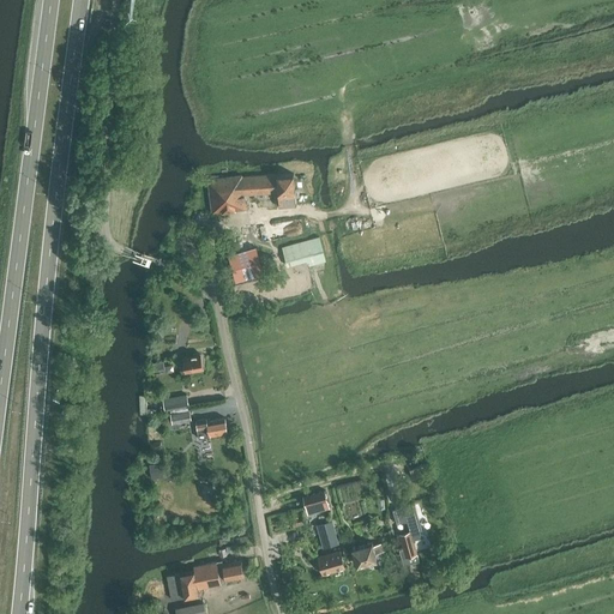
[(281,206),(298,205),(295,173),(278,174),(242,176),(242,175),(208,180),(212,214),(247,209),(245,194),(280,192),(281,206)]
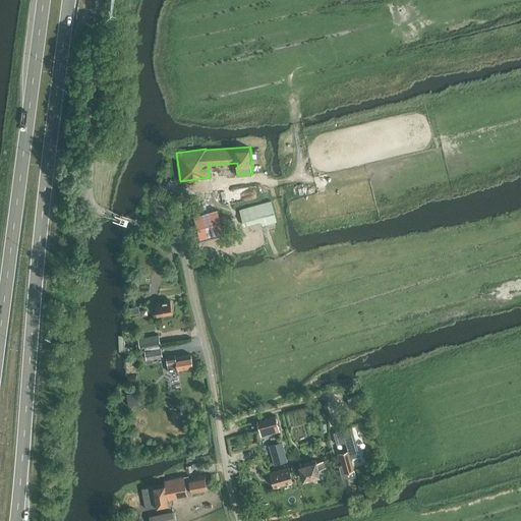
[(271,200),(263,204),(239,211),(244,226),(262,221),(264,225),(277,221),(271,200)]
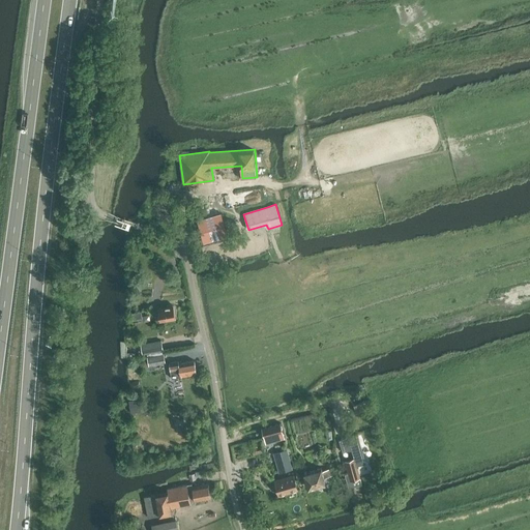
[(230,219),(224,221),(223,215),(202,221),(209,245),(230,239),(228,235),(234,233),(230,219)]
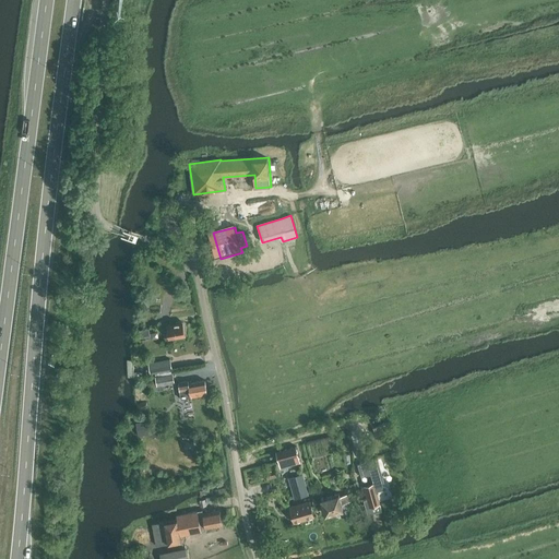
[(166,325),(168,339),(186,335),(183,322),(166,325)]
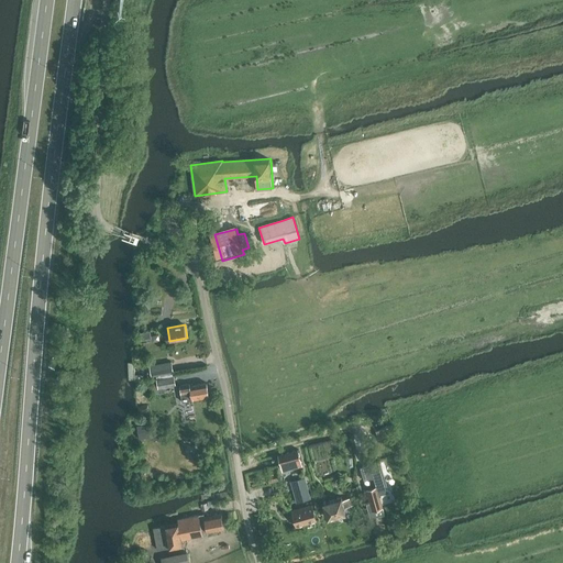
[(141,332),(142,340),(152,338),(151,330),(141,332)]
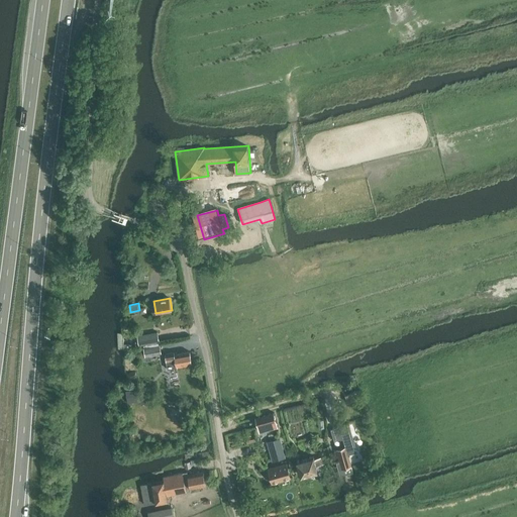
[(137,334),(139,345),(160,341),(158,331),(137,334)]
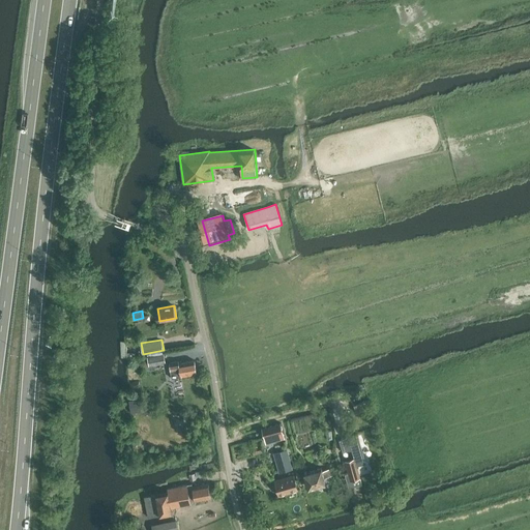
[(147,357),(149,365),(166,362),(164,354),(147,357)]
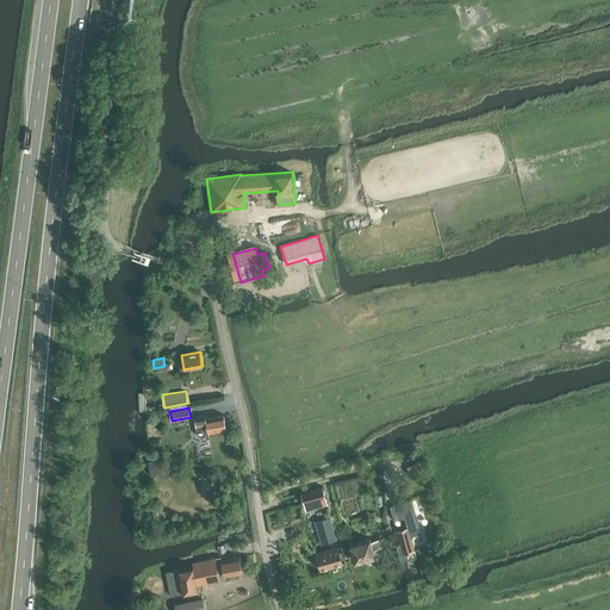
[(194,417),(197,427),(198,436),(209,434),(209,431),(226,428),(224,415),(206,418),(205,416),(194,417)]
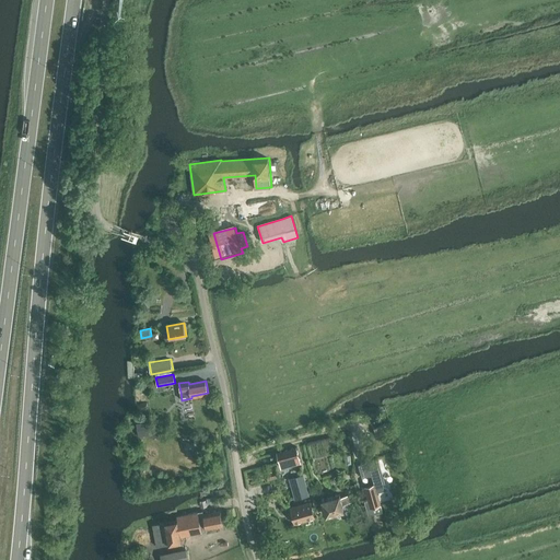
[(138,431),(139,436),(150,435),(150,438),(160,436),(159,428),(138,431)]
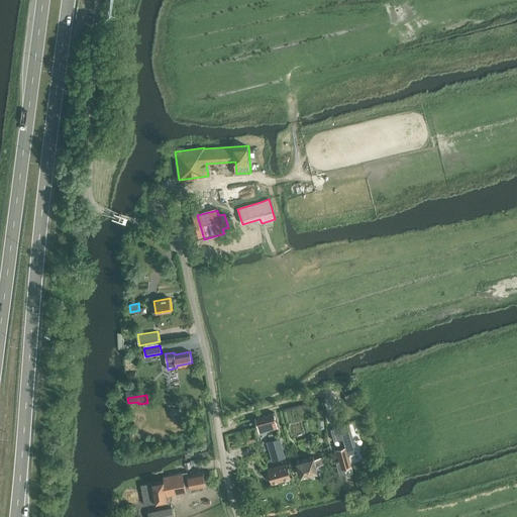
[(274,412),(254,418),(257,427),(269,423),(271,429),(278,427),(274,412)]
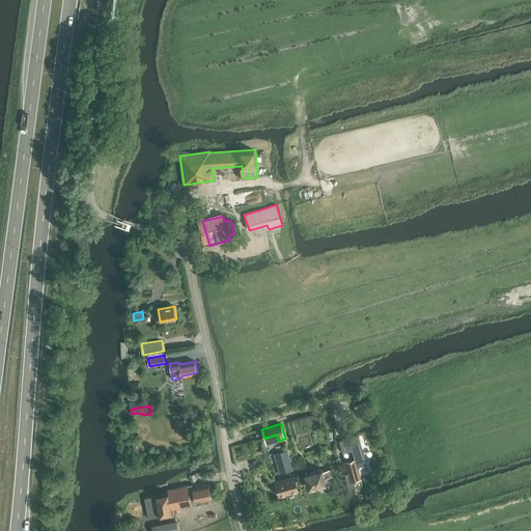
[(358,436),(339,441),(343,452),(352,450),(355,458),(357,467),(366,465),(358,436)]
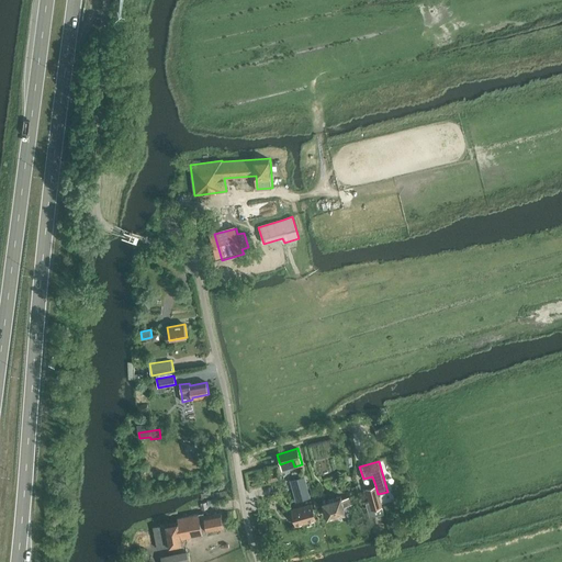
[(304,476),(291,481),(296,501),(310,497),(304,476)]
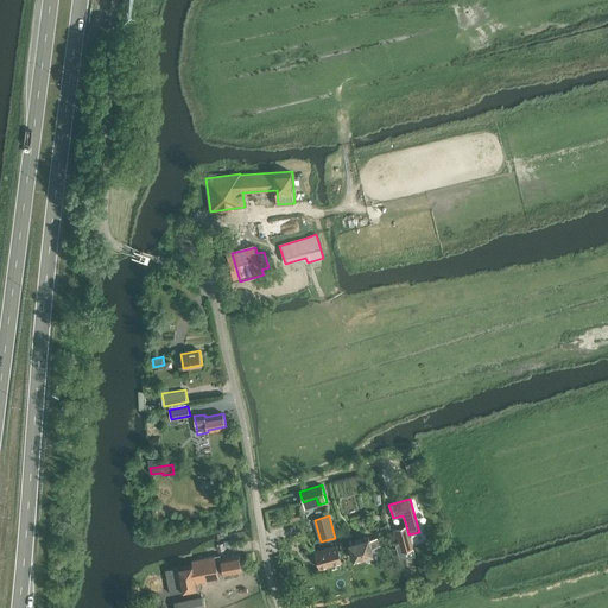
[(406,525),(396,529),(401,551),(412,548),(409,534),(406,525)]
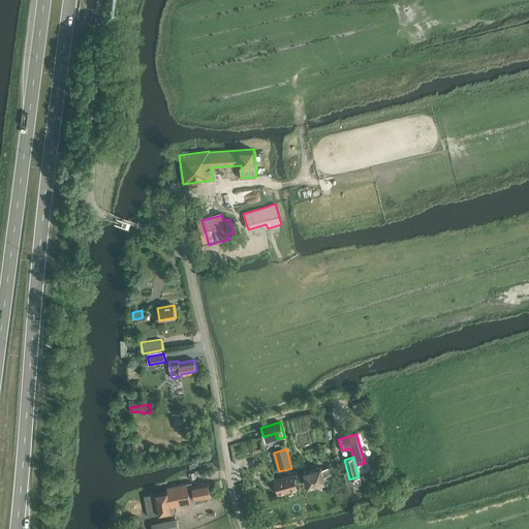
[(332,474),(330,467),(321,469),(320,466),(304,471),(308,487),(324,481),(323,476),(332,474)]
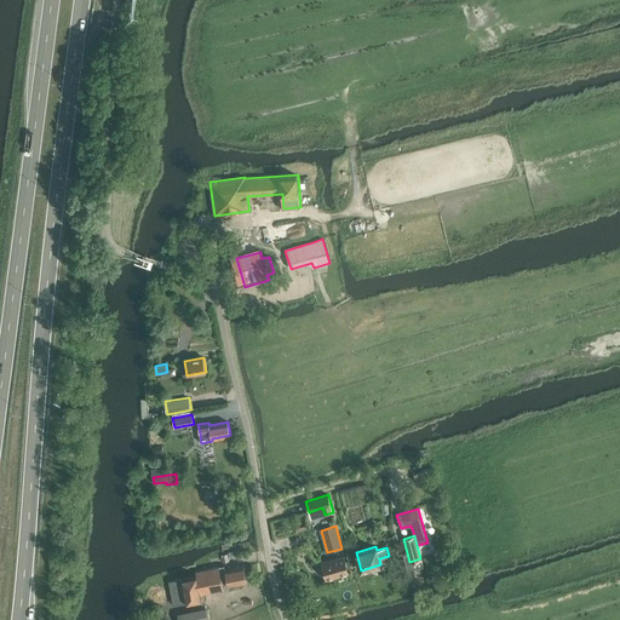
[(321,562),(326,579),(349,573),(344,556),(321,562)]
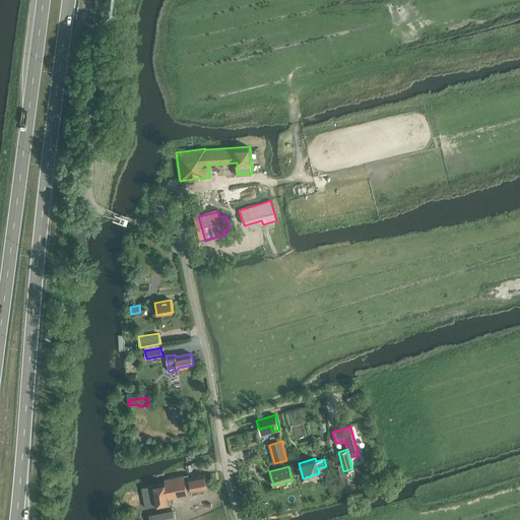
[(166,483),(147,486),(141,488),(145,507),(157,505),(170,503),(169,499),(192,494),(191,491),(188,474),(165,479),(166,483)]
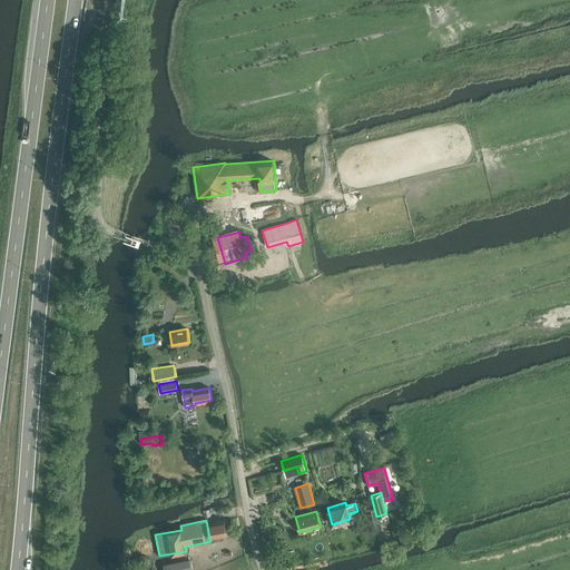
[(207,523),(209,538),(227,534),(224,520),(207,523)]
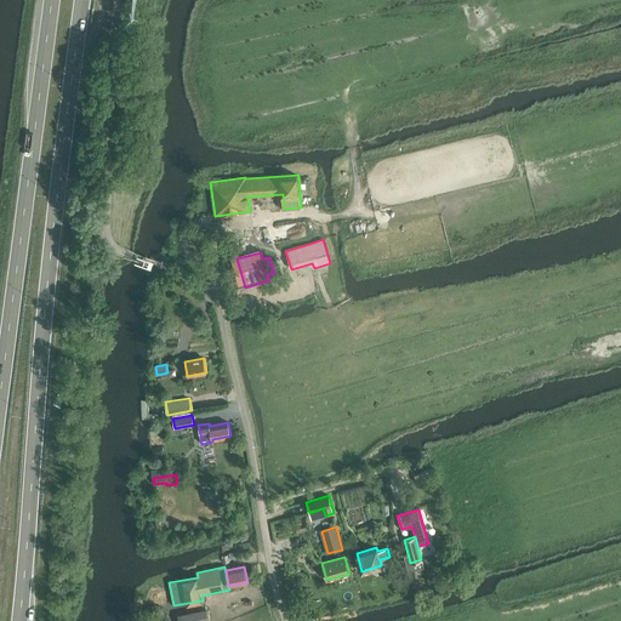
[(144,620),(160,620),(163,609),(147,607),(144,620)]
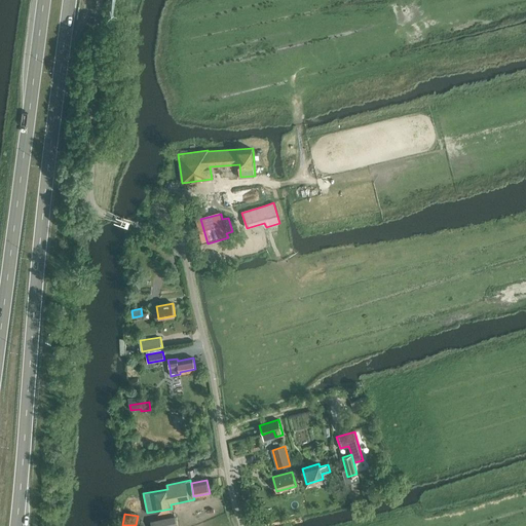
[(151,521),(151,525),(176,525),(175,517),(151,521)]
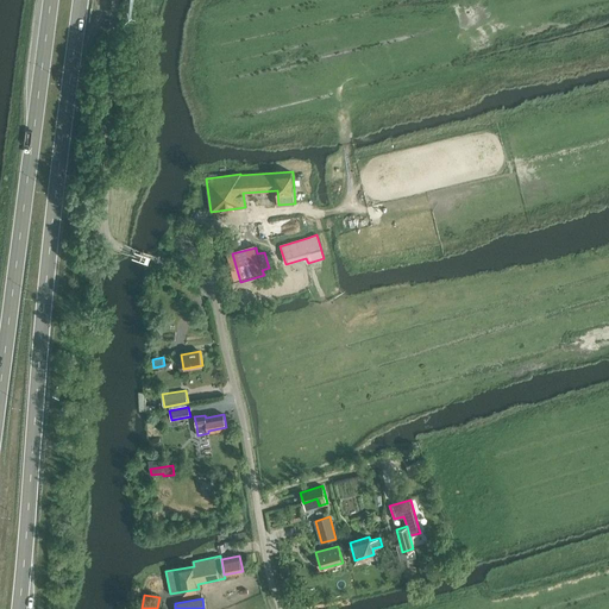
All buildings are outlined.
